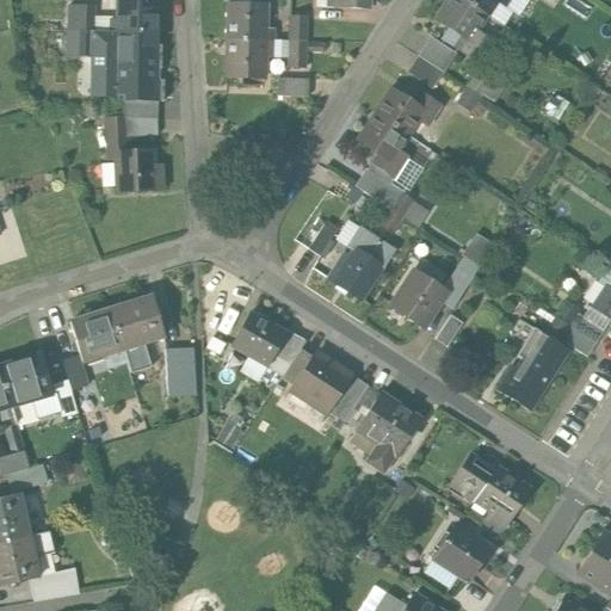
[(155,0),(116,0),(117,28),(107,28),(107,32),(154,34),(155,34),(155,0)]
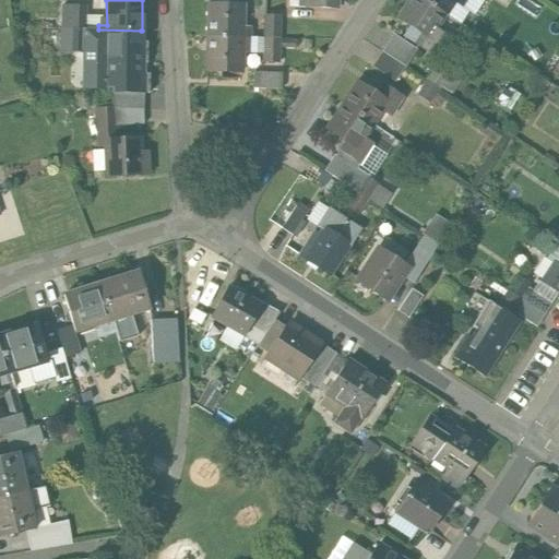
[(305,0),(305,8),(339,10),(339,0),(305,0)]
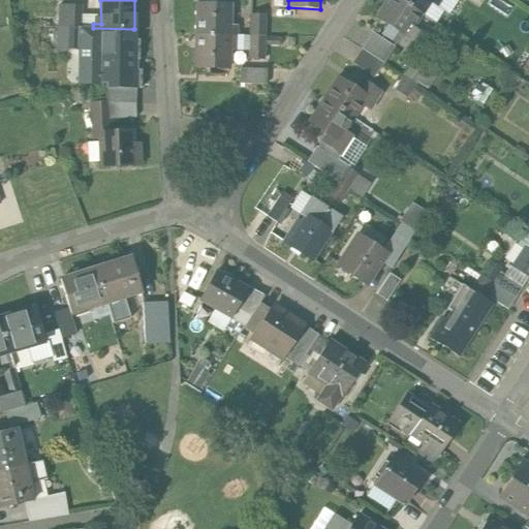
[(423,17),(397,0),(387,0),(377,19),(395,30),(389,39),(409,53),(422,34),(414,29),(423,17)]
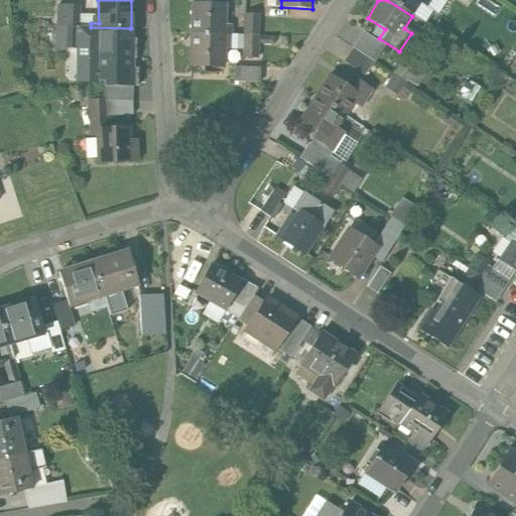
[(387,0),(412,16),(420,4),(427,8),(431,0),(387,0)]
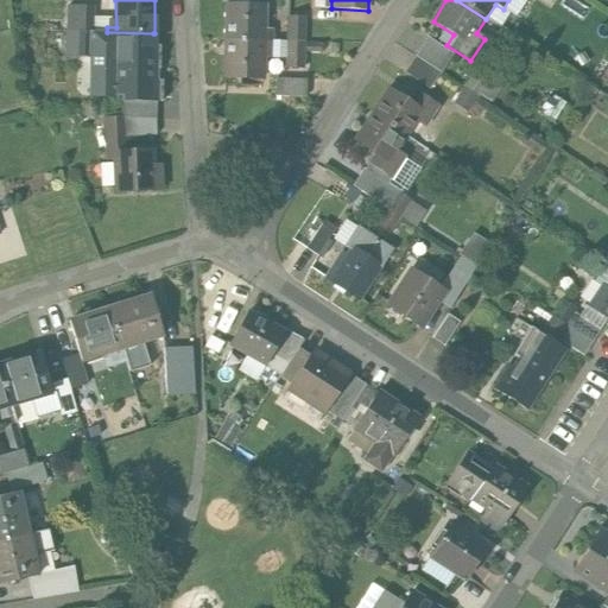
[(265,5),(227,4),(226,40),(272,42),(272,37),(264,37),(265,5)]
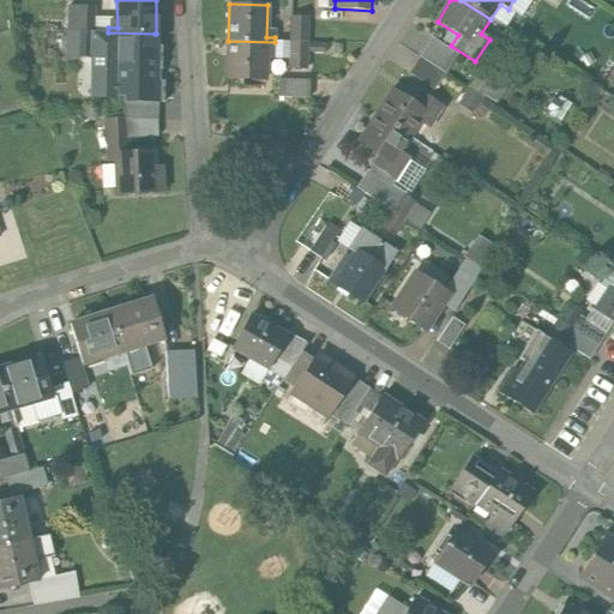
[(95,6),(78,5),(78,32),(95,32),(95,6)]
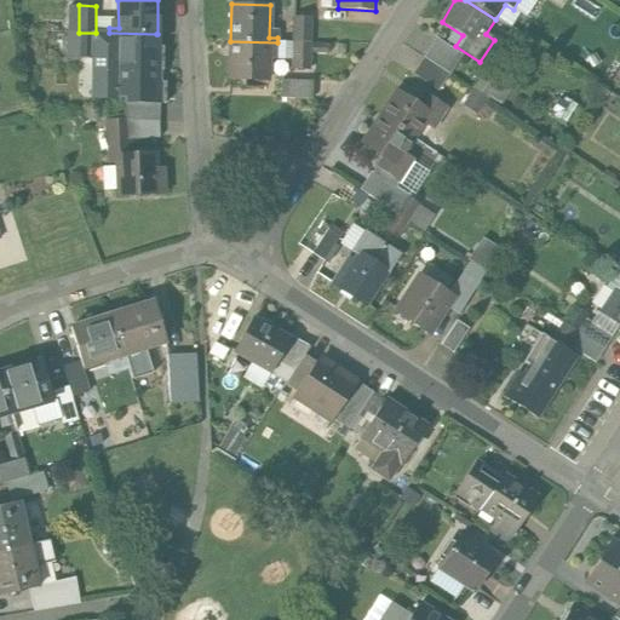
[(310,18),(294,18),(293,44),(310,44),(310,34),(310,24),(310,18)]
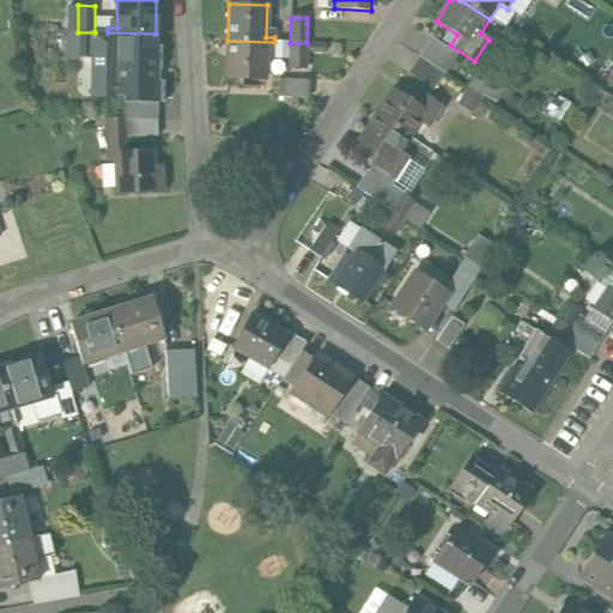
[(316,24),(307,24),(307,34),(316,34),(316,24)]
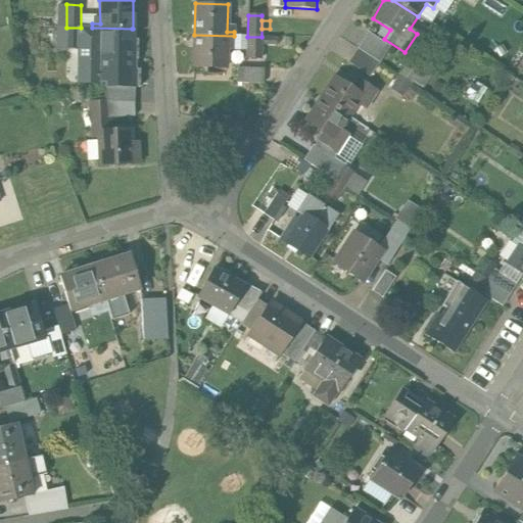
[(81,28),(66,28),(66,48),(80,49),(80,58),(84,58),(83,83),(106,83),(106,88),(135,89),(136,87),(141,87),(141,68),(134,68),(134,59),(137,59),(137,38),(132,38),(132,29),(92,28),(81,28)]
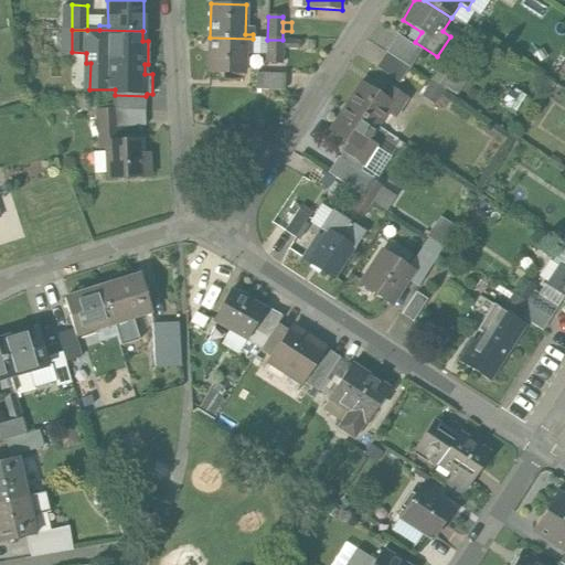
[(253,39),(210,38),(209,71),(244,72),(245,51),(253,51),(253,39)]
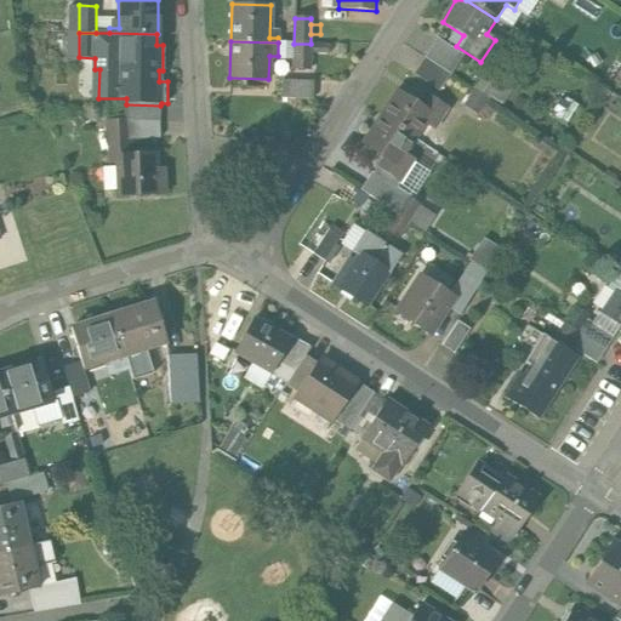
[(311,44),(294,44),(294,68),(311,69),(311,44)]
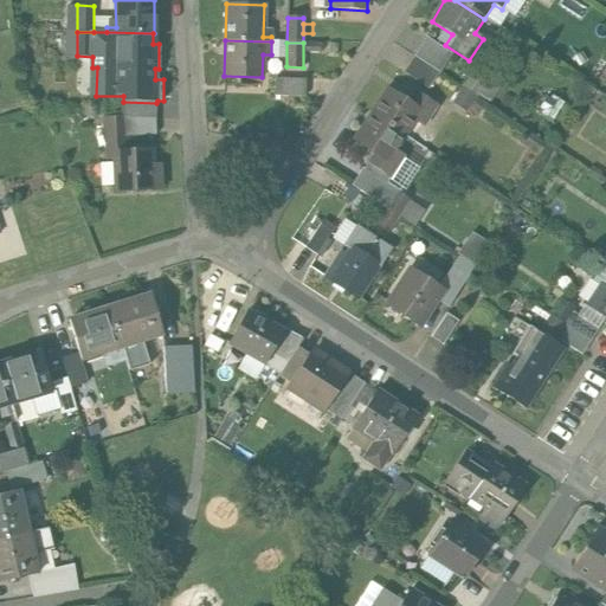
[(307,81),(276,79),(275,98),(307,100),(307,81)]
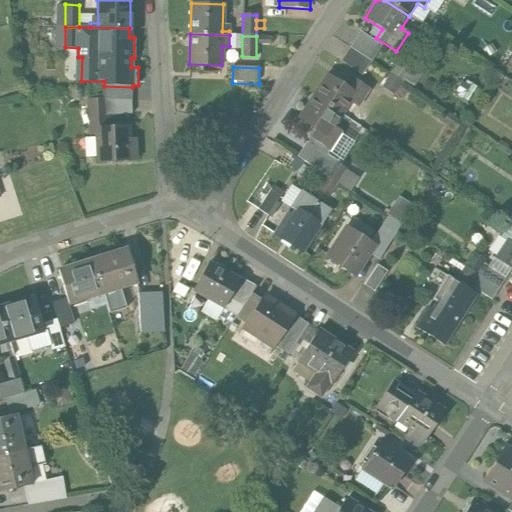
[(345,87),(327,75),(313,96),(344,116),(352,103),(359,108),(371,90),(351,77),(345,87)]
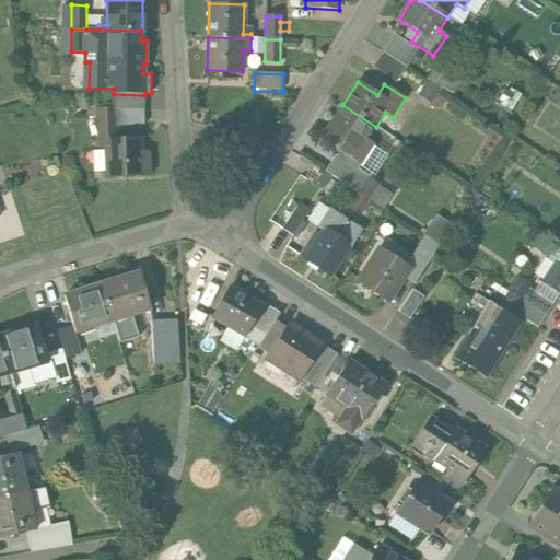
[(429,83),(419,97),(430,105),(440,91),(429,83)]
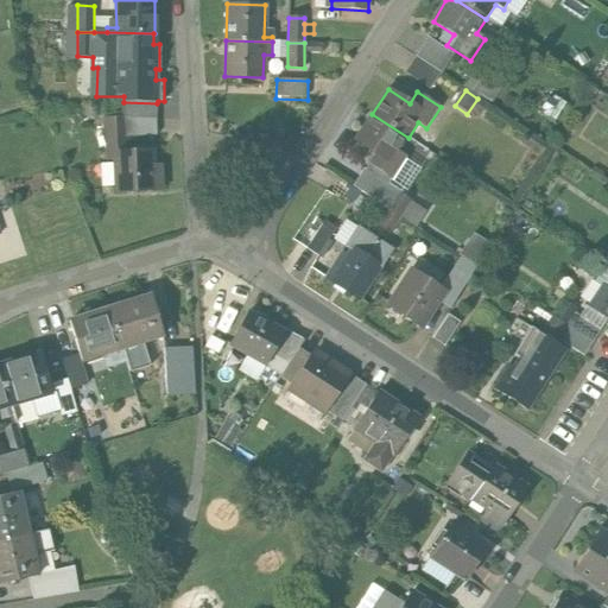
[(157,103),(124,102),(122,119),(157,120),(157,103)]
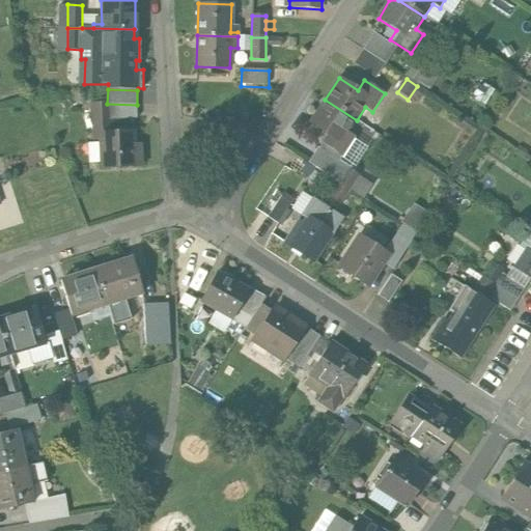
[(357,120),(325,100),(310,122),(329,135),(323,144),(343,157),(356,138),(348,134),(357,120)]
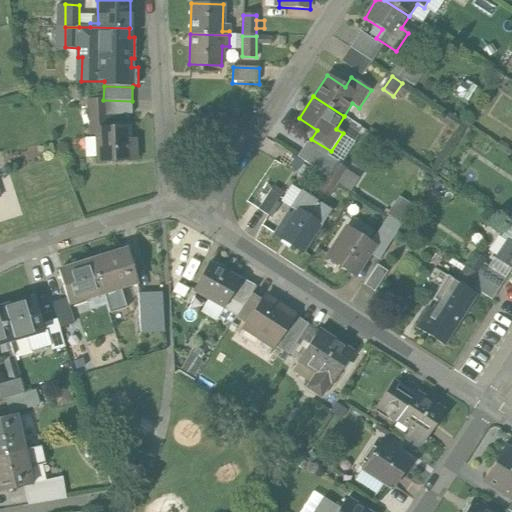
[(129,128),(106,129),(105,116),(103,100),(89,101),(91,134),(98,134),(99,161),(131,159),(129,128)]
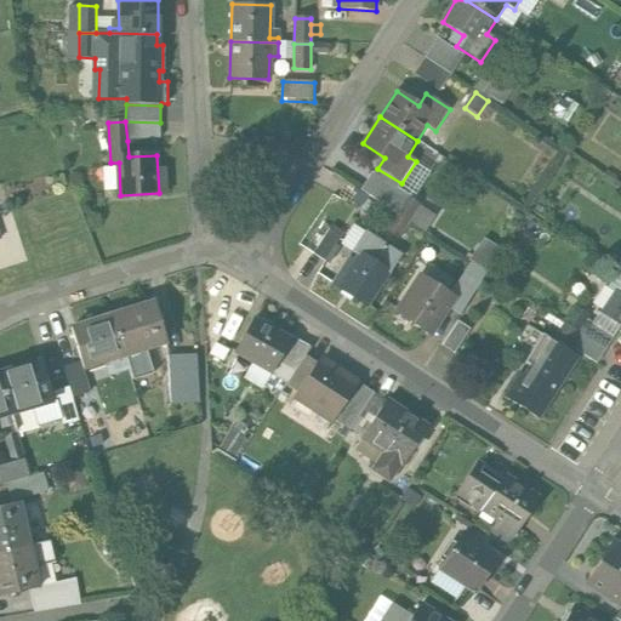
[(125,121),(127,141),(161,138),(160,123),(125,121)]
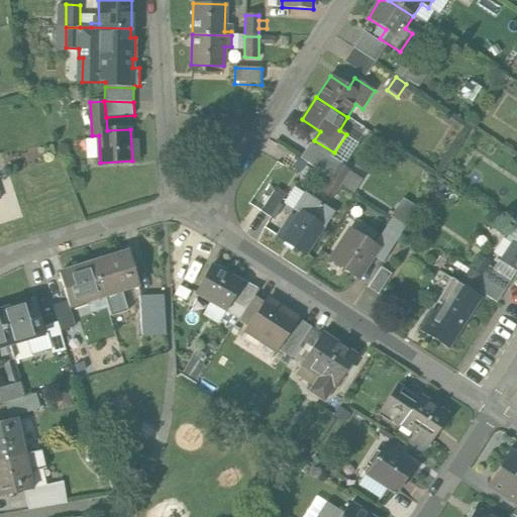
[(311,143),(301,160),(330,178),(339,164),(340,163),(311,143)]
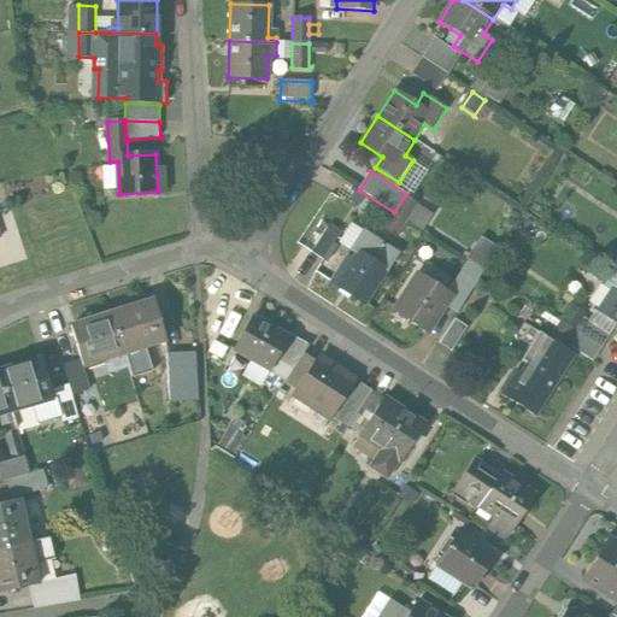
[(417,204),(405,195),(394,212),(406,221),(417,204)]
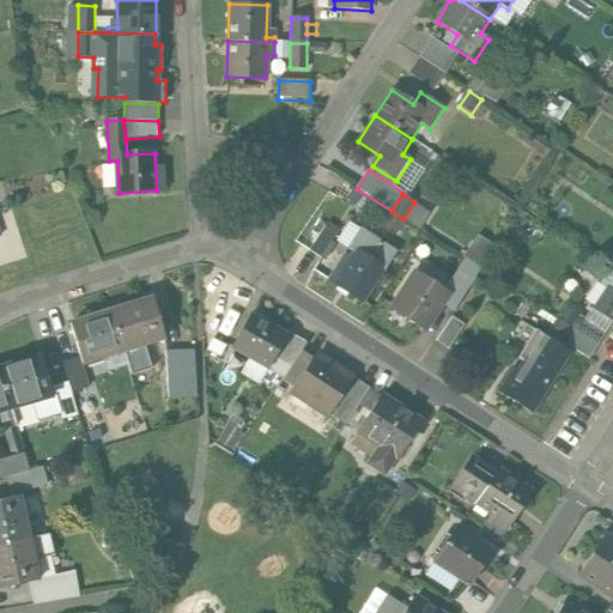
[(404,219),(392,211),(381,228),(393,236),(404,219)]
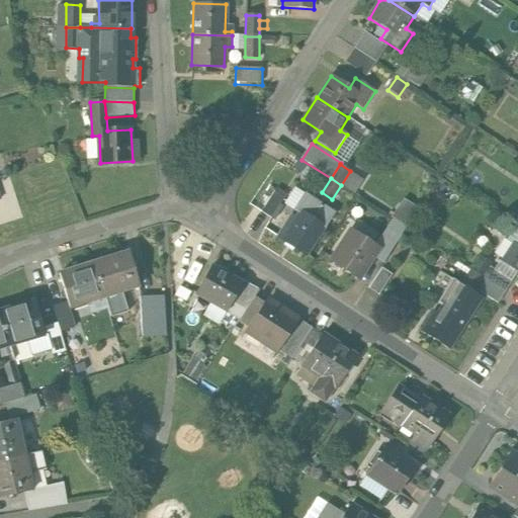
[(274,192),(261,212),(272,219),(284,199),(274,192)]
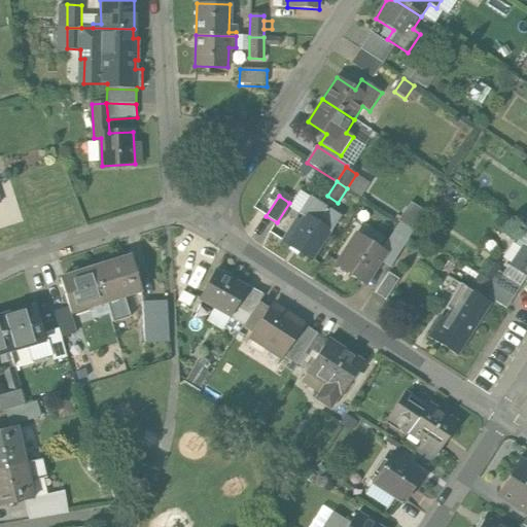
[(339,218),(311,200),(301,215),(306,218),(301,225),(295,223),(284,242),(312,259),(339,218)]
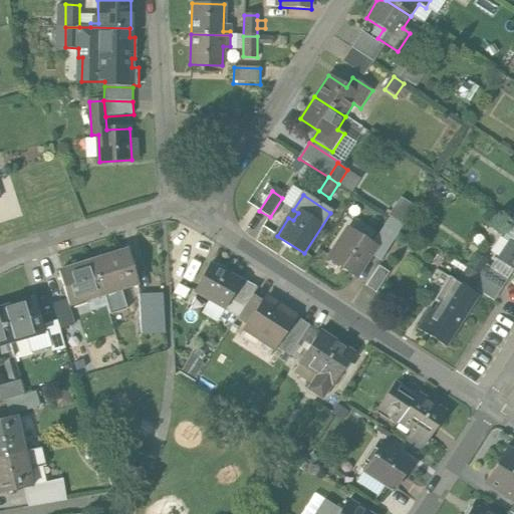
[(374,248),(373,250),(383,256),(403,226),(394,220),(374,248)]
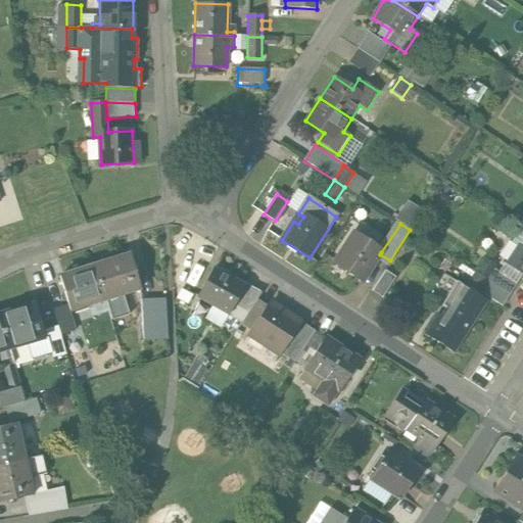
[(381,252),(354,235),(335,265),(348,274),(355,272),(366,278),(380,254),(381,252)]
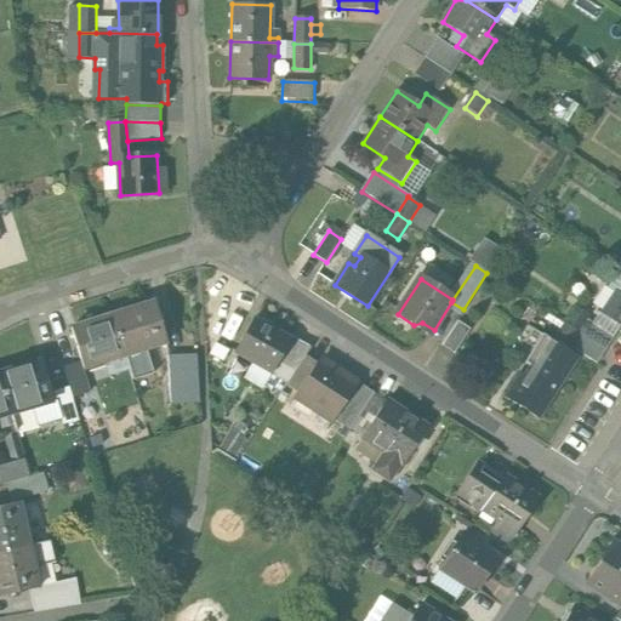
[(620,292),(616,290),(602,312),(620,325),(620,292)]
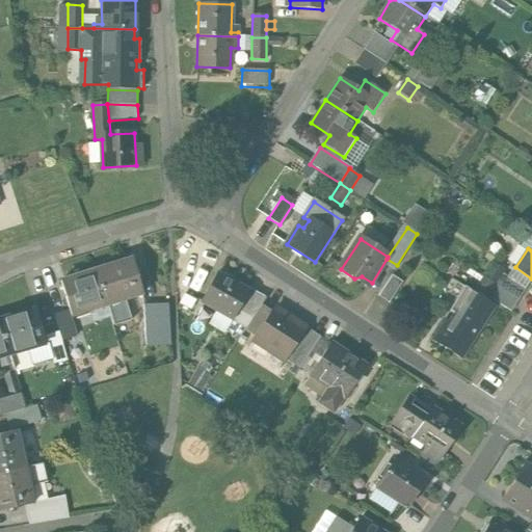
[(132,261),(97,271),(107,306),(142,294),(132,261)]
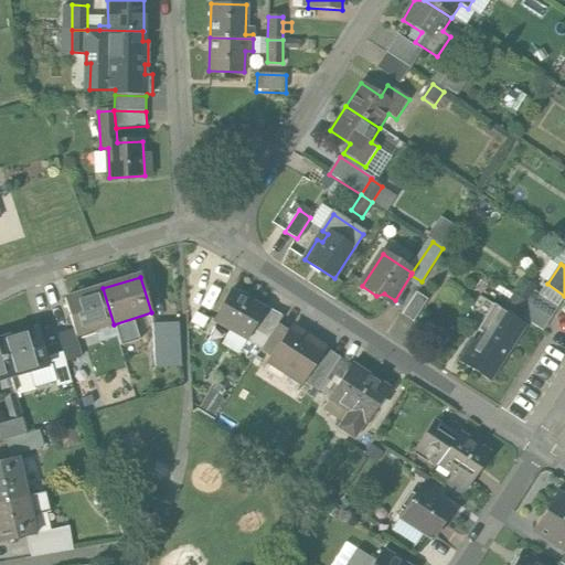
[(536,287),(525,279),(514,296),(525,302),(536,287)]
